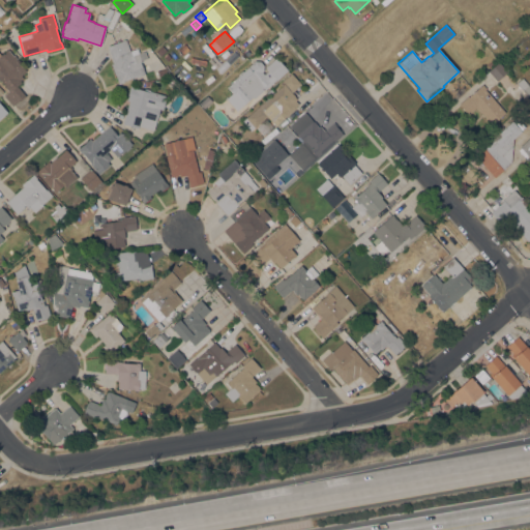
[(130,51),(137,48),(139,53),(145,51),(148,57),(141,60),(142,61),(140,62),(144,74),(137,77),(136,76),(123,81),(123,82),(118,84),(111,63),(113,62),(107,47),(126,39),(130,51)]
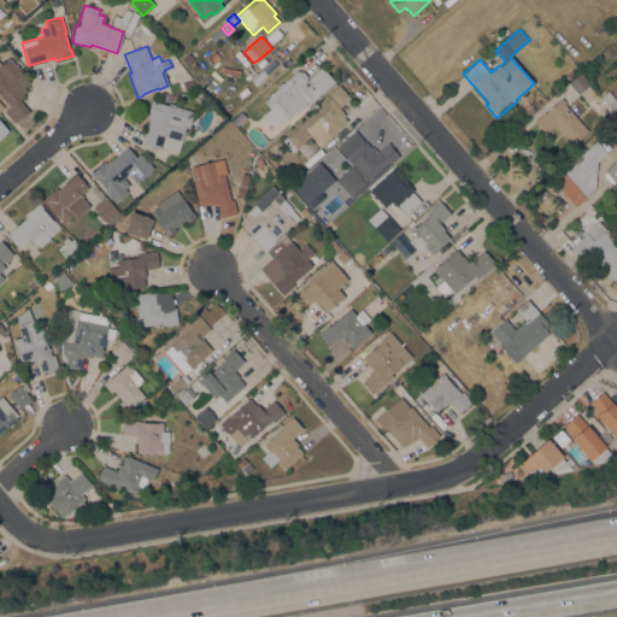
[(213,64),(209,58),(216,52),(221,58),(213,64)]
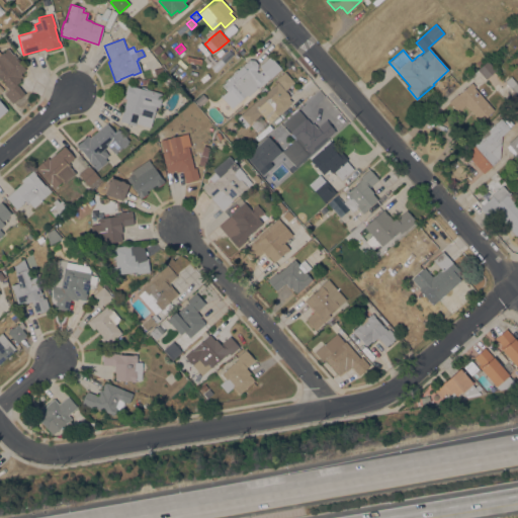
[(159,45),(163,50),(156,55),(153,51),(159,45)]
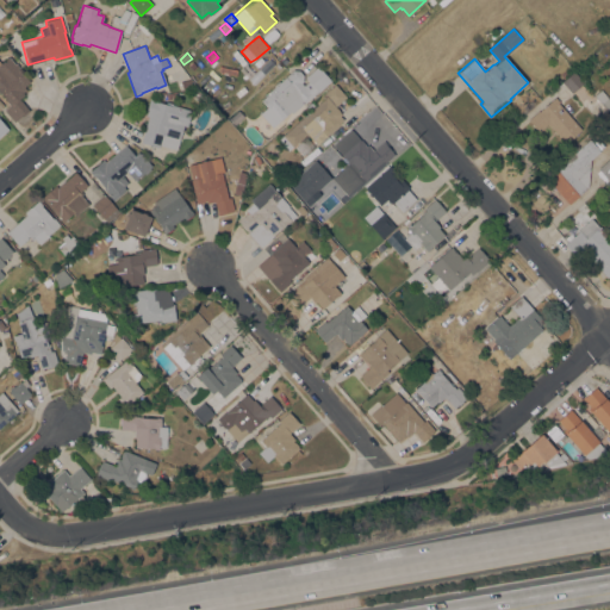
[(16,63),(17,62),(19,67),(18,67),(30,81),(24,86),(26,89),(23,92),(24,94),(19,98),(30,111),(23,117),(22,114),(14,122),(4,110),(10,105),(0,93),(0,61),(1,63),(10,56),(16,63)]
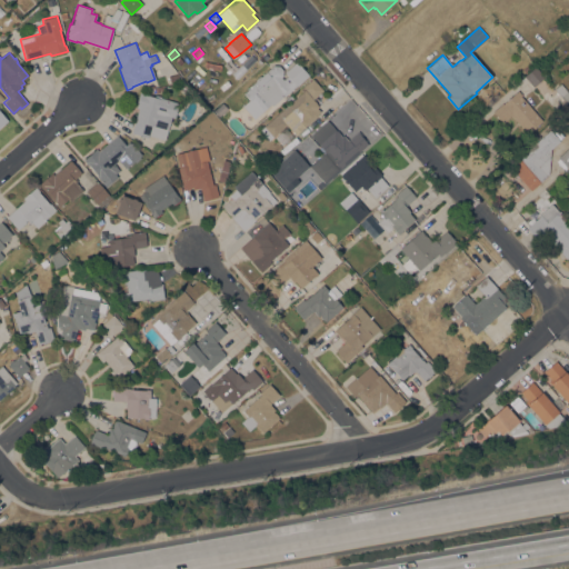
[(252,100),(251,101),(243,92),(251,87),(250,86),(256,80),(256,79),(259,76),(261,76),(273,65),(279,66),(283,70),(282,76),(281,77),(283,79),(288,76),(285,71),(297,61),(308,75),(273,105),(271,103),(262,111),(252,100)]
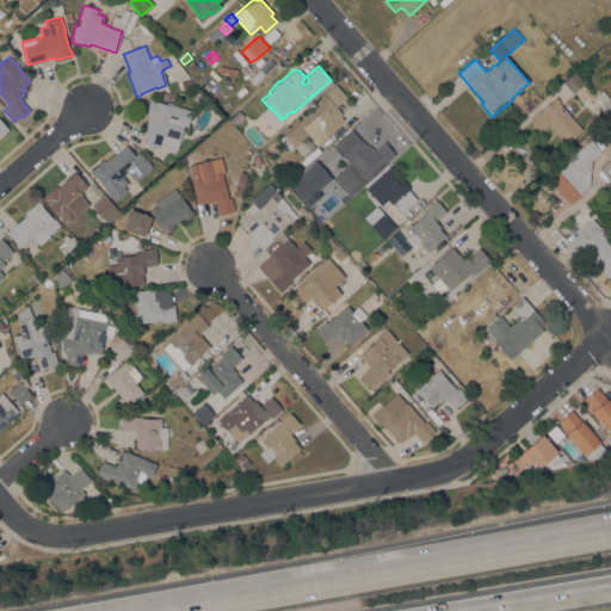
[(571,74),(565,79),(561,74),(567,69),(571,74)]
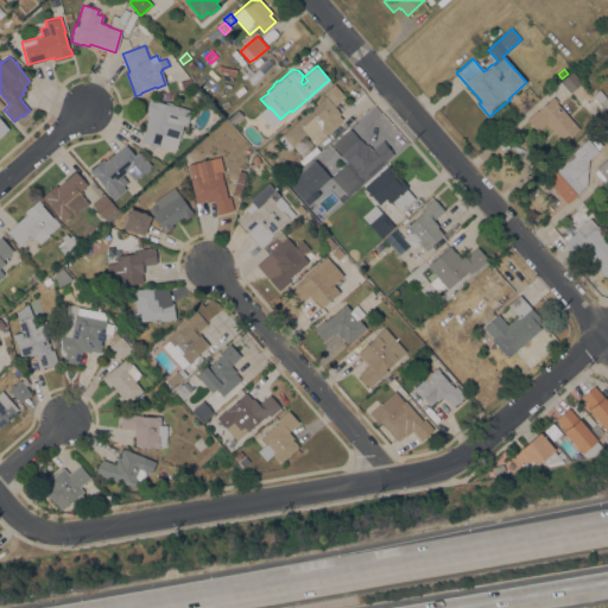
[(572,71),(582,82),(570,93),(561,82),(572,71)]
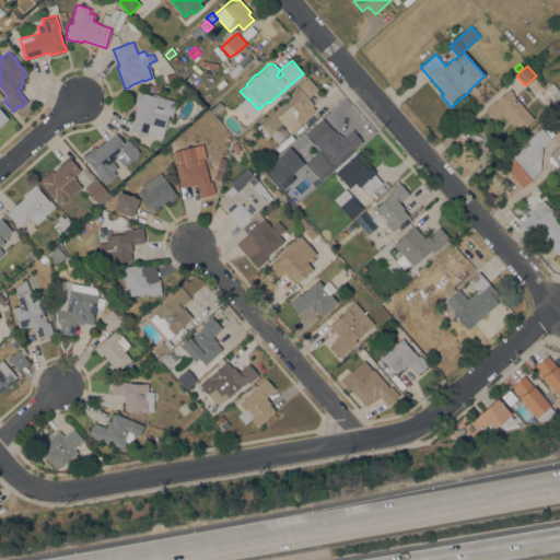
[(167,81),(166,74),(175,72),(176,79),(167,81)]
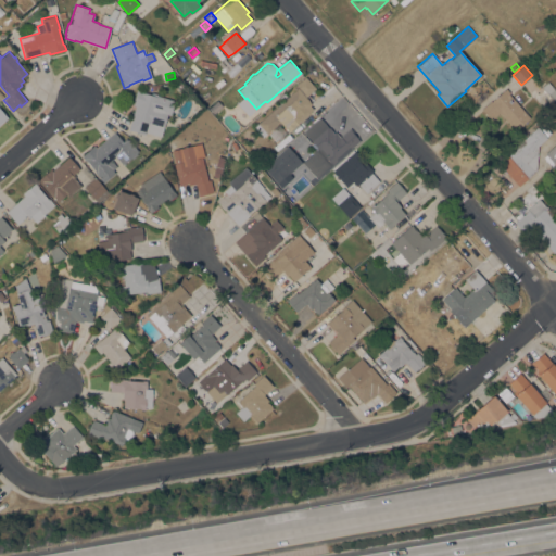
[(295,89),(293,87),(305,76),(316,87),(305,97),(312,103),(310,105),(313,109),(311,111),(311,112),(289,131),(280,122),(267,134),(257,123),(295,89)]
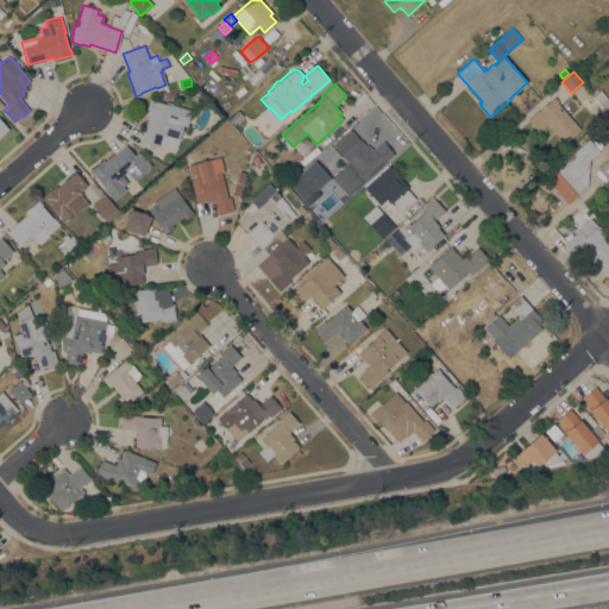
[(608,99),(608,108),(607,111),(594,95),(600,89),(608,99)]
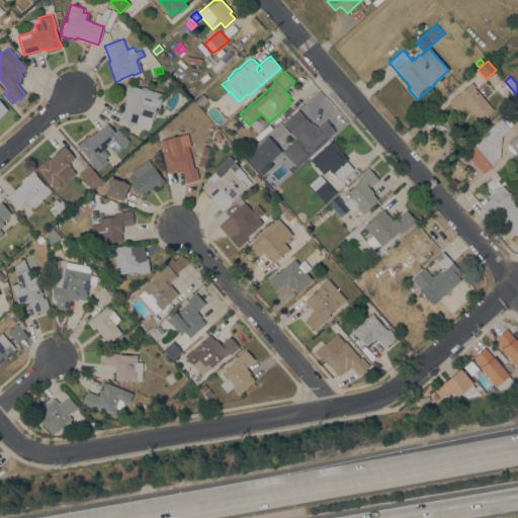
[(125,98),(123,98),(127,82),(147,87),(147,88),(163,93),(159,107),(157,106),(151,126),(136,122),(135,125),(119,120),(125,98)]
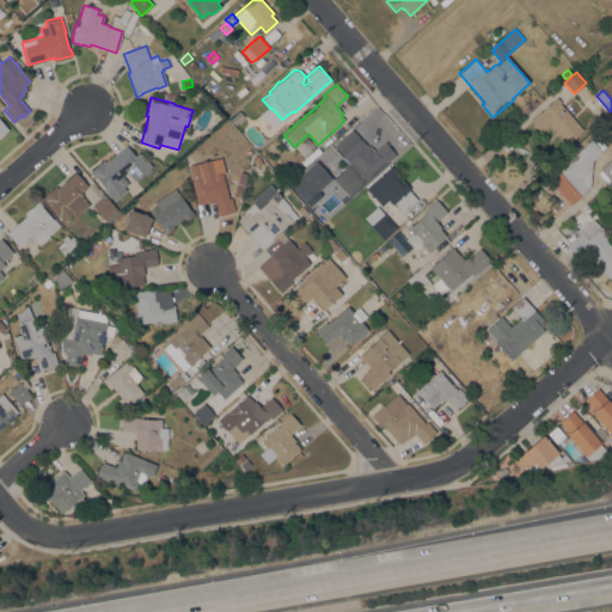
[(583,129),(567,144),(550,123),(540,133),(530,120),(540,111),(557,97),(562,102),(561,103),(583,129)]
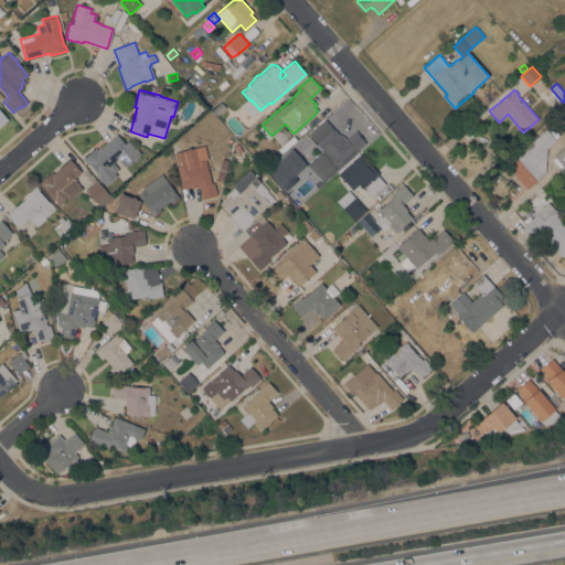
[(221,102),(226,107),(216,115),(212,109),(221,102)]
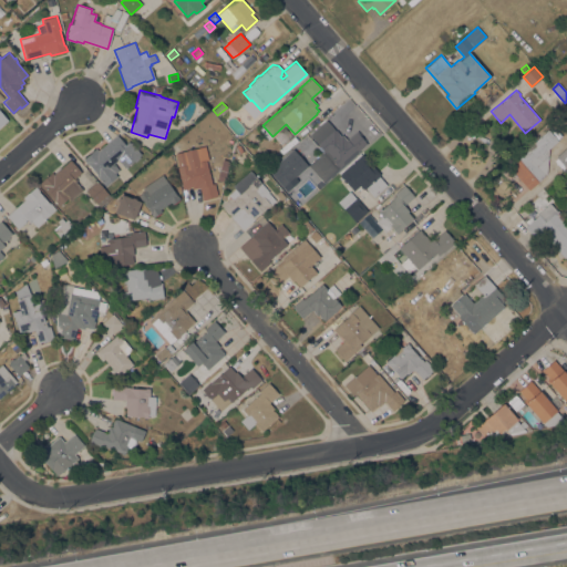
[(326,120),(336,130),(337,130),(340,134),(339,134),(340,135),(342,134),(347,140),(357,131),(367,143),(339,167),(322,182),(308,165),(325,151),(309,134),(326,120)]
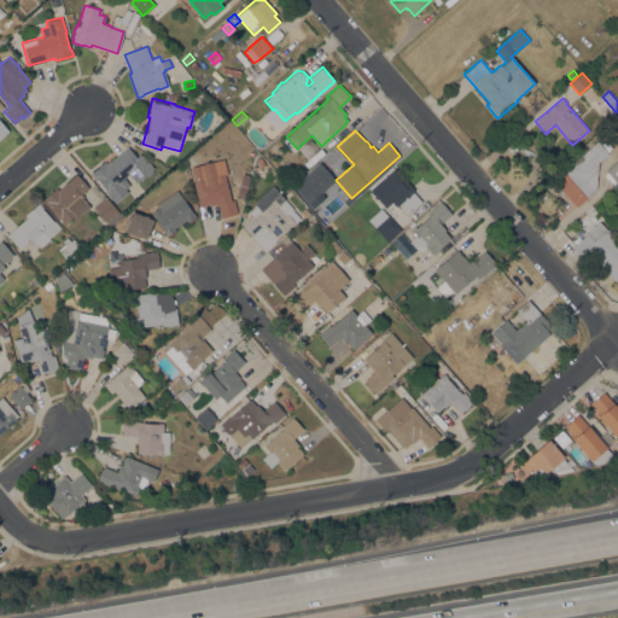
[(612,147),(607,151),(599,141),(604,138),(612,147)]
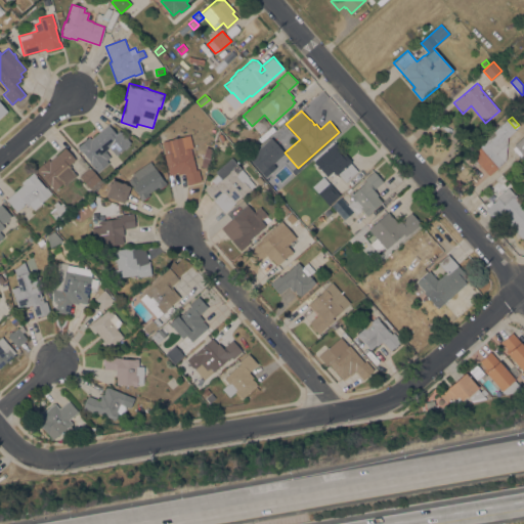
[(260,134),(253,126),(262,118),(269,125),(260,134)]
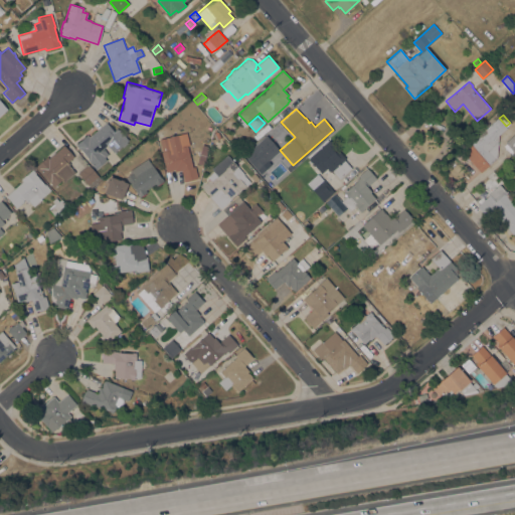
[(498,135),(497,158),(481,172),(462,152),(476,138),(476,137),(498,117),(507,127),(498,135)]
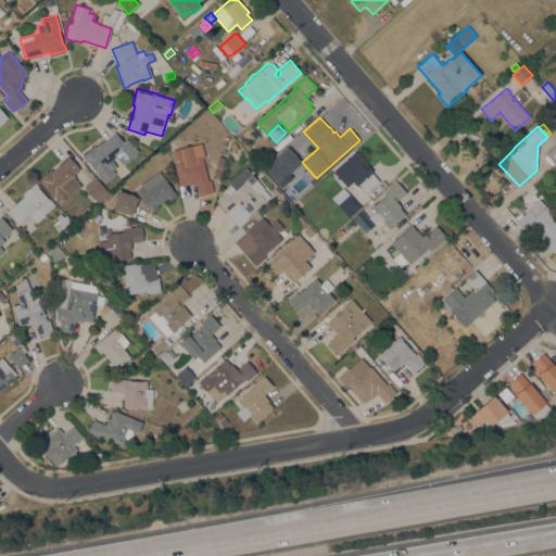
[(252,134),(247,139),(241,134),(247,128),(252,134)]
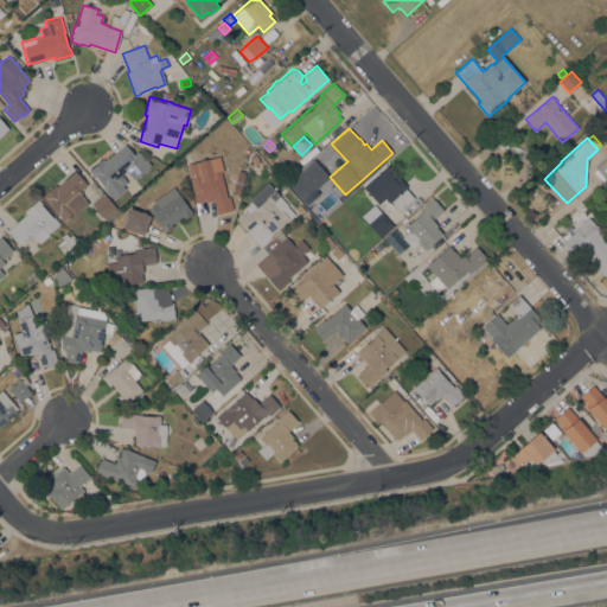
[(125,144),(135,155),(141,151),(152,165),(134,180),(126,171),(121,174),(127,183),(123,185),(126,189),(114,198),(94,174),(93,174),(89,170),(103,159),(104,160),(125,144)]
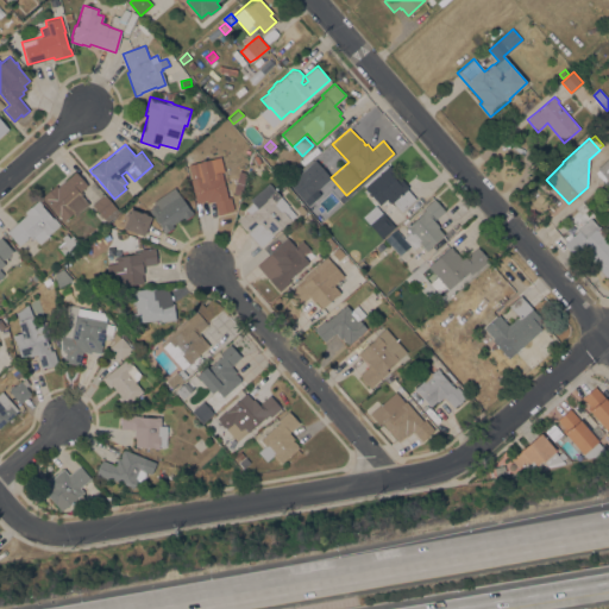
[(608,176),(607,179),(597,168),(608,157),(608,155),(608,154),(608,152),(608,176)]
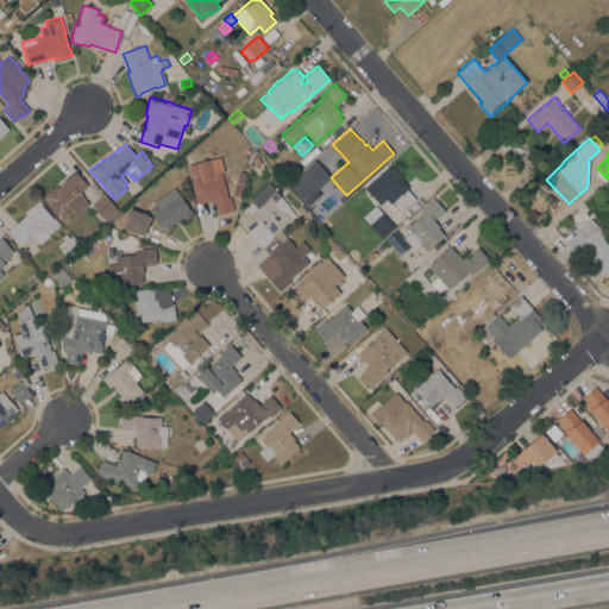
[(190,180),(199,177),(198,173),(199,171),(196,162),(220,156),(224,171),(221,171),(227,198),(231,196),(234,211),(218,214),(214,200),(207,202),(206,200),(196,202),(190,180)]
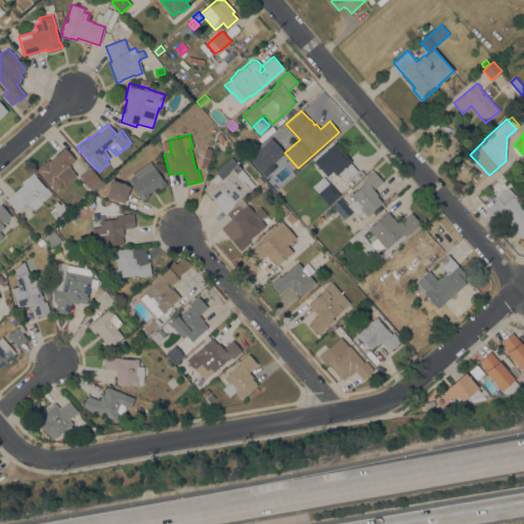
[(335,141),(351,161),(350,162),(358,171),(346,182),(338,173),(336,175),(333,171),(326,176),(313,161),(335,141)]
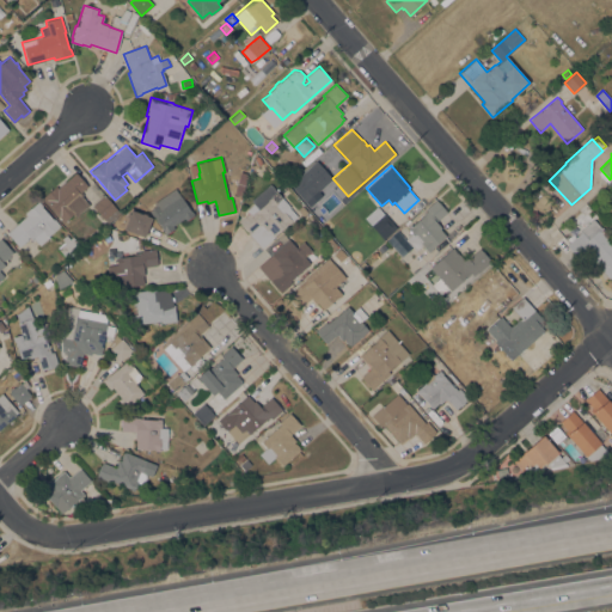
[(75,171),(89,185),(79,194),(90,204),(75,216),(73,213),(65,221),(43,197),(56,185),(59,188),(75,171)]
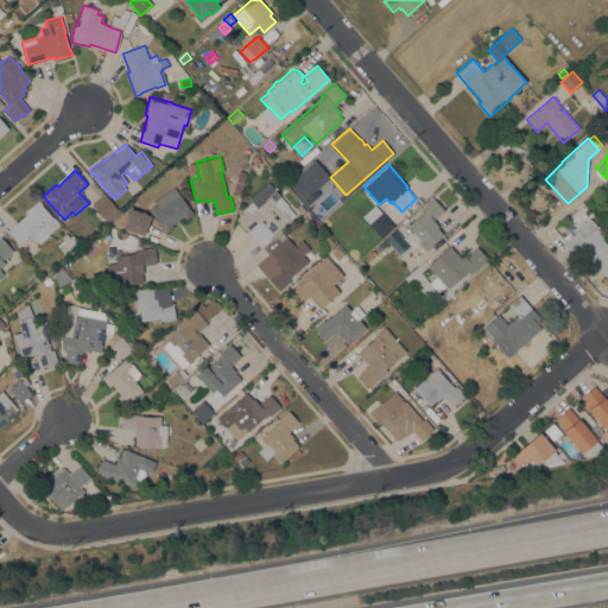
[(296,214),(259,246),(246,232),(247,230),(238,220),(247,211),(245,208),(252,202),(249,198),(268,182),(280,196),(296,214)]
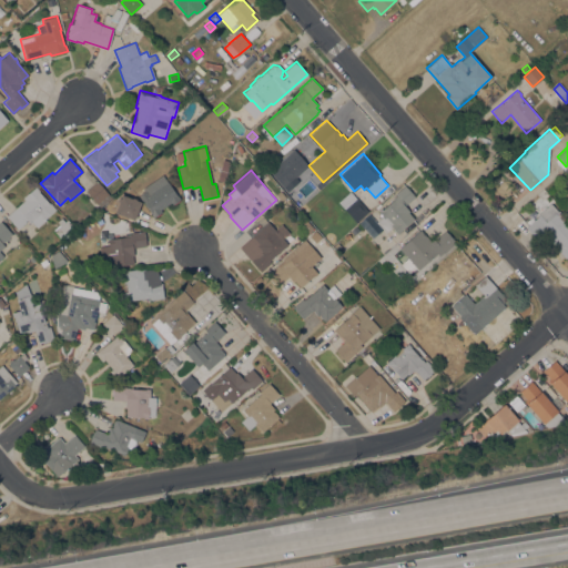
[(145,191),(143,188),(156,179),(161,185),(168,181),(178,196),(178,195),(180,199),(179,200),(180,201),(174,204),(173,203),(172,204),(171,202),(160,209),(162,211),(160,212),(161,213),(155,217),(155,215),(153,217),(151,213),(142,200),(142,201),(139,195),(145,191)]
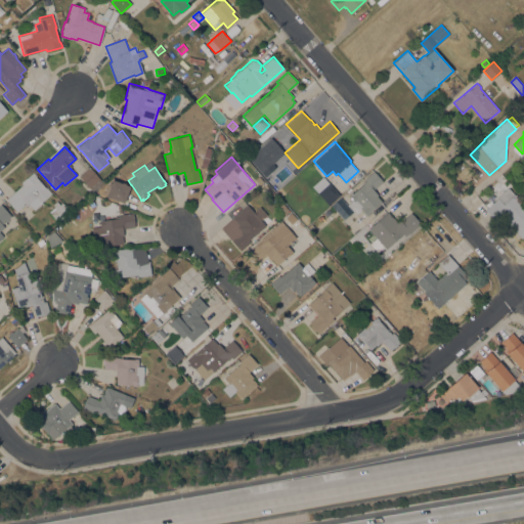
[(89,167),(102,182),(92,190),(79,175),(89,167)]
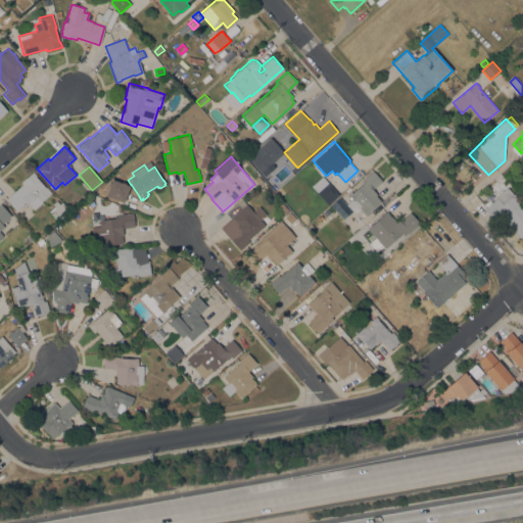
[(352,199),(348,194),(351,192),(364,182),(363,182),(365,180),(364,178),(373,171),(382,181),(373,189),(377,194),(376,195),(381,201),(369,211),(370,212),(367,216),(361,208),(355,214),(357,215),(346,223),(330,203),(340,195),(346,203),(352,199)]
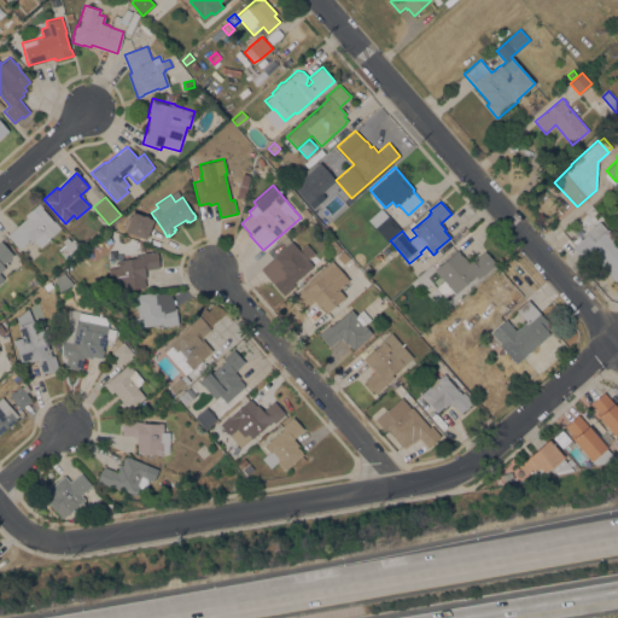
[(27,216),(25,215),(39,203),(42,207),(42,208),(53,221),(54,220),(60,227),(50,238),(40,248),(35,242),(33,243),(30,239),(19,249),(6,234),(27,216)]
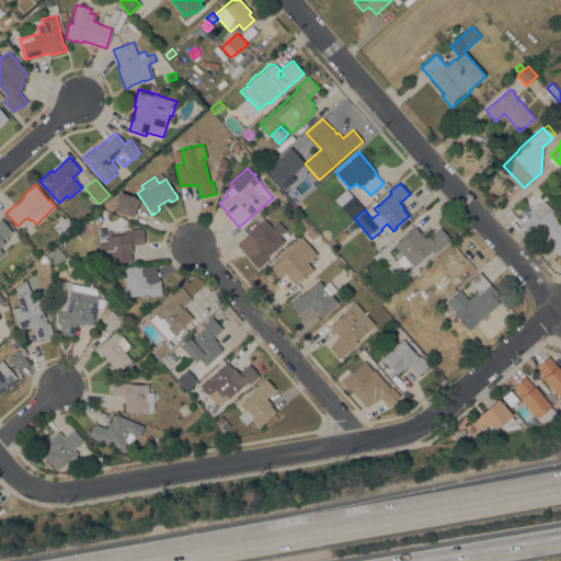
[(352,219),(334,198),(346,189),(352,195),(364,208),(352,219)]
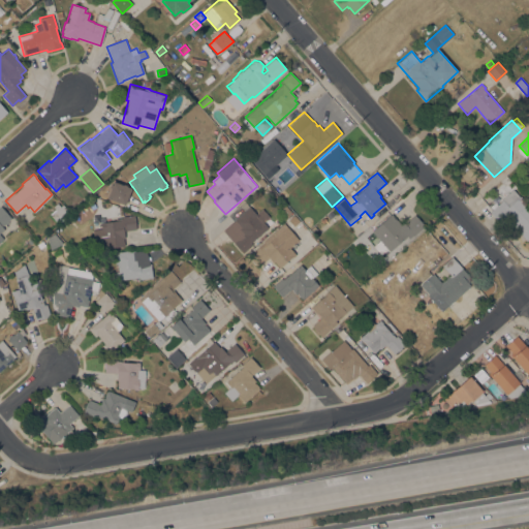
[(124,190),(120,203),(107,198),(112,186),(124,190)]
